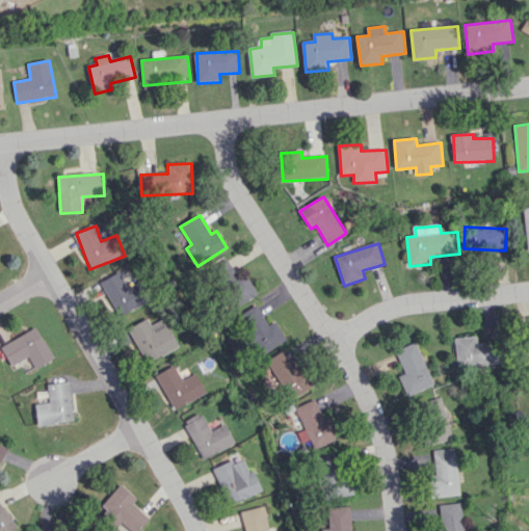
[(257,296),(232,258),(211,270),(236,309),(257,296)]
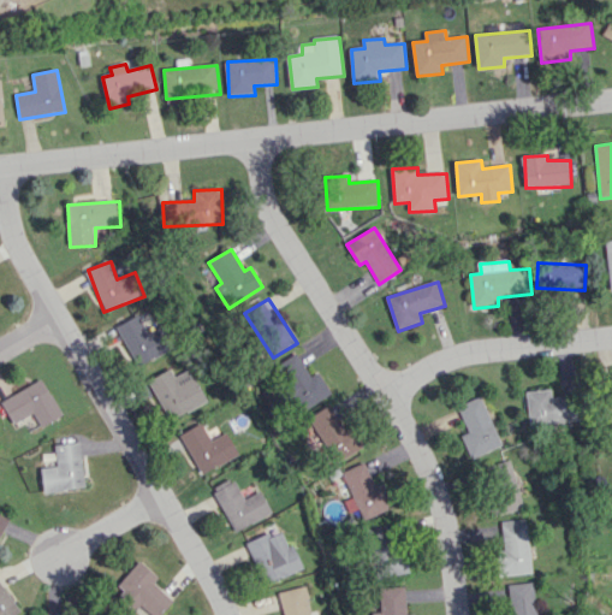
[(117,327),(140,368),(171,350),(155,324),(146,329),(138,315),(117,327)]
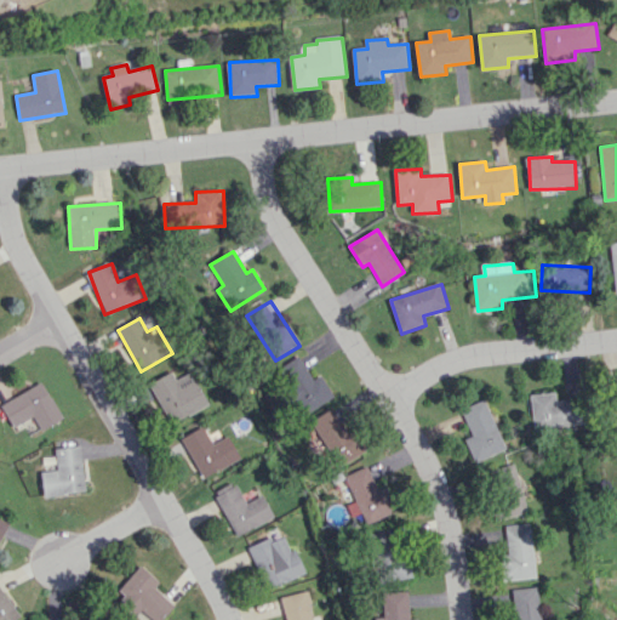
[(304,416),(336,398),(323,376),(314,381),(300,357),(278,370),(304,416)]
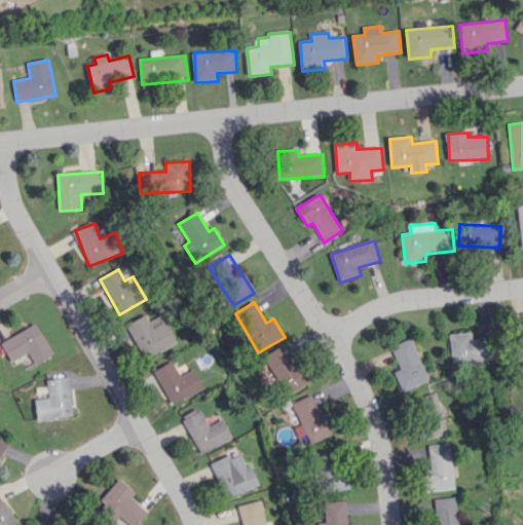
[(127,326),(146,360),(178,343),(162,315),(150,323),(146,315),(127,326)]
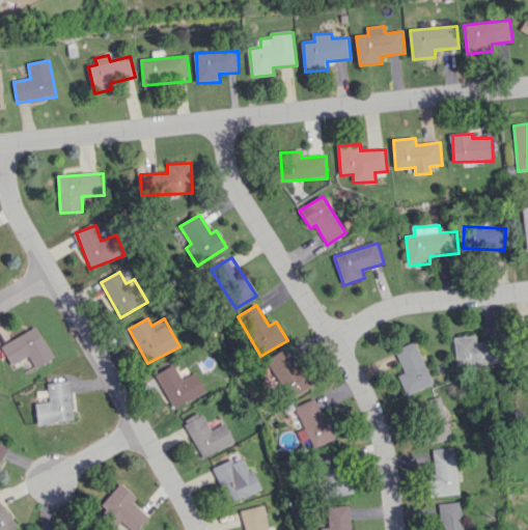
[(12,367),(30,357),(36,369),(55,359),(37,327),(1,347),(12,367)]
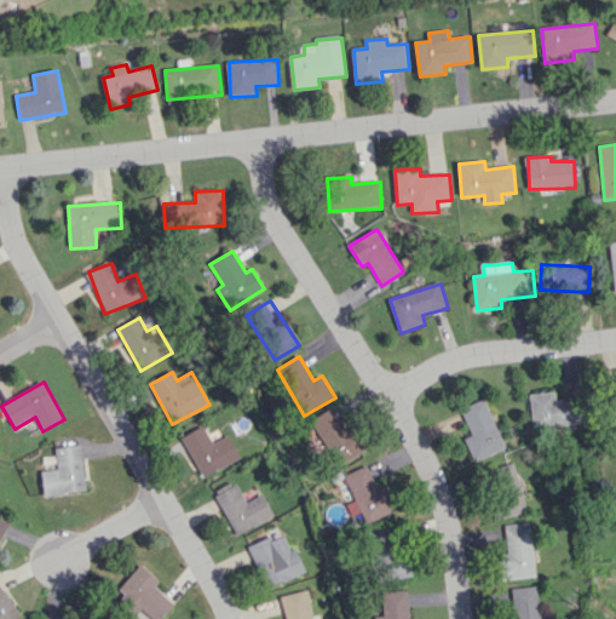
[(585,424),(581,399),(557,401),(556,393),(531,395),(535,429),(585,424)]
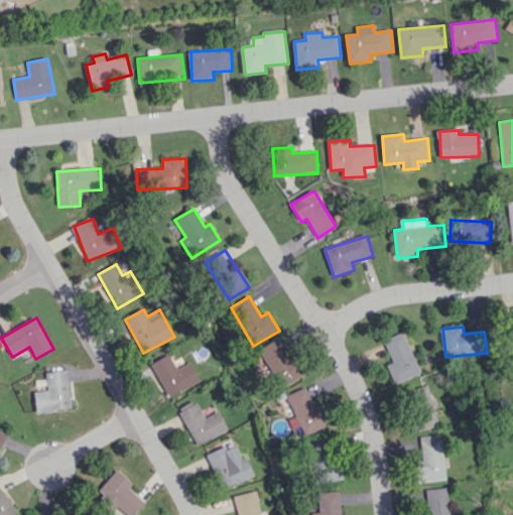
[(387,366),(396,385),(422,374),(404,333),(384,341),(394,363),(387,366)]
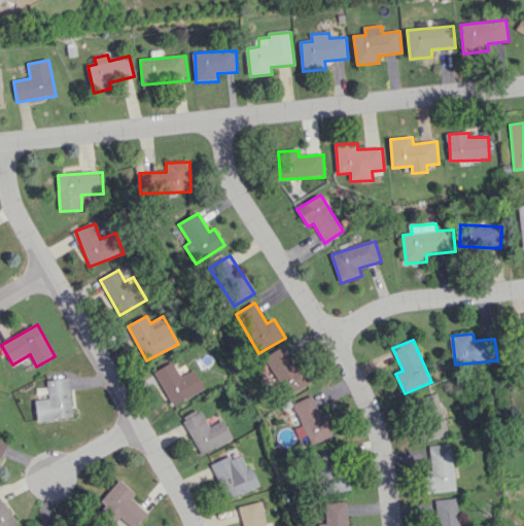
[(308,386),(287,346),(266,357),(287,397),(308,386)]
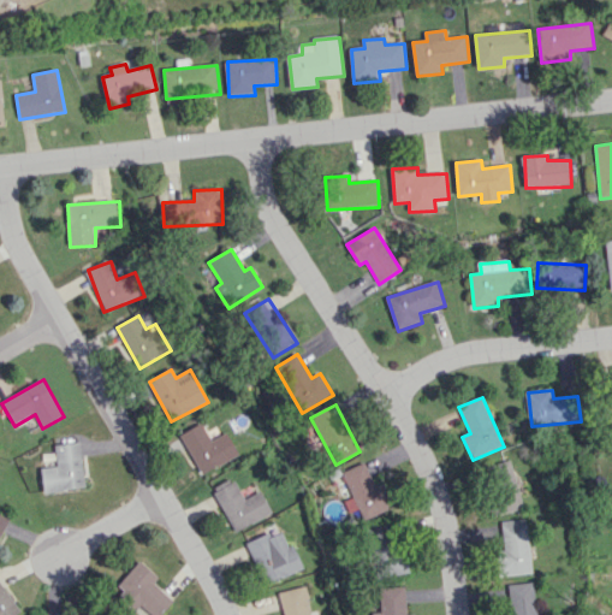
[(180,436),(202,475),(239,455),(227,433),(213,442),(202,424),(180,436)]
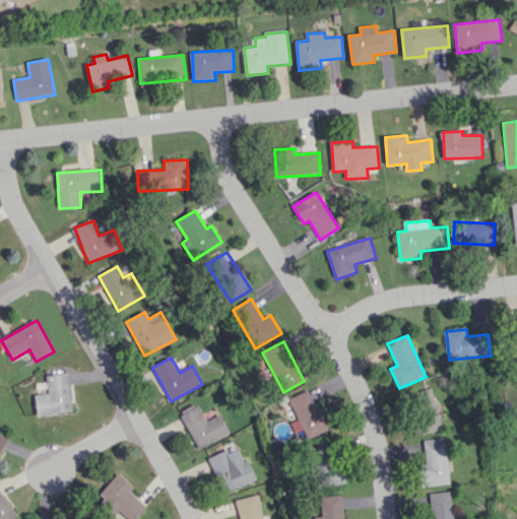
[(47,376),(49,394),(36,395),(38,415),(72,412),(69,374),(47,376)]
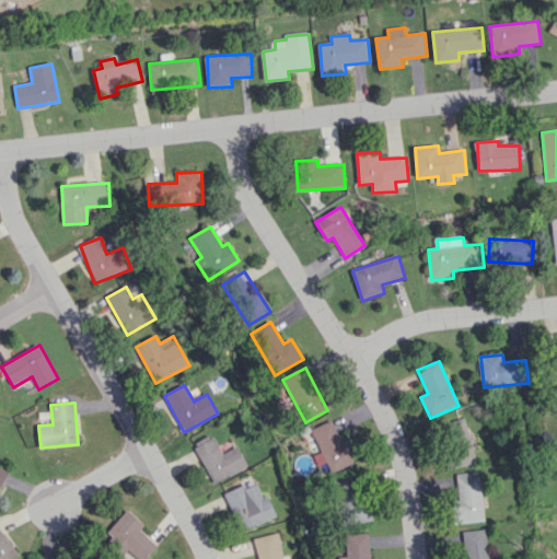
[(455,468),(477,463),(465,419),(443,424),(455,468)]
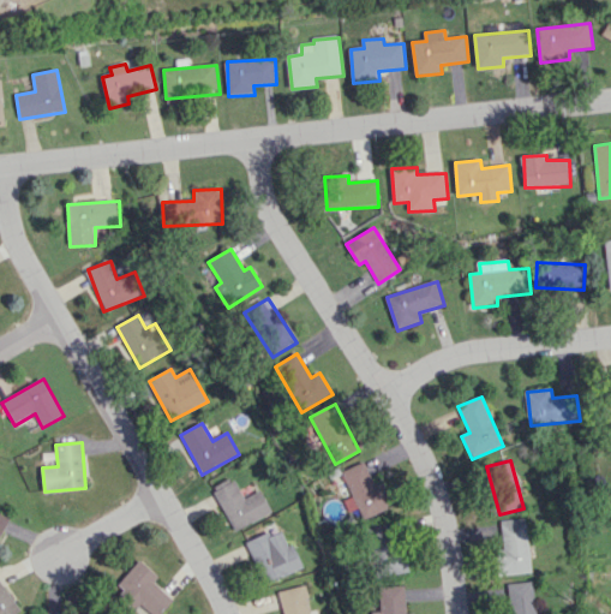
[(369,462),(342,472),(363,520),(389,510),(369,462)]
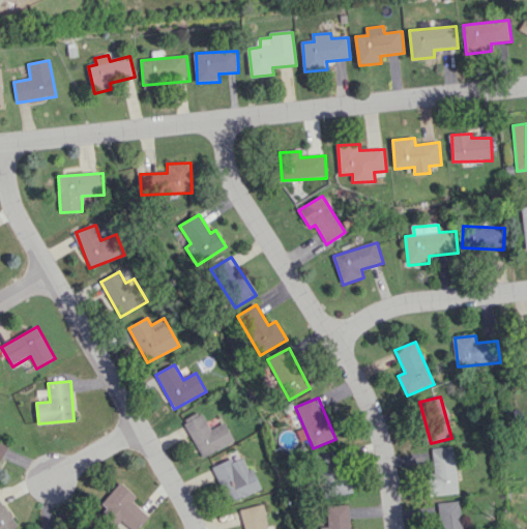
[(183,422),(204,459),(235,441),(225,423),(211,431),(201,412),(183,422)]
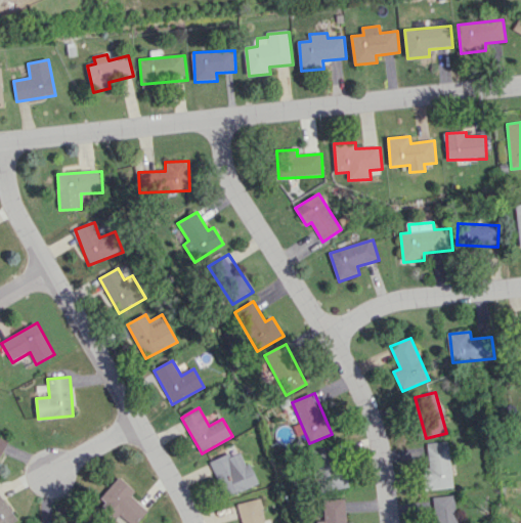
[(0,460),(8,442),(0,437),(0,460)]
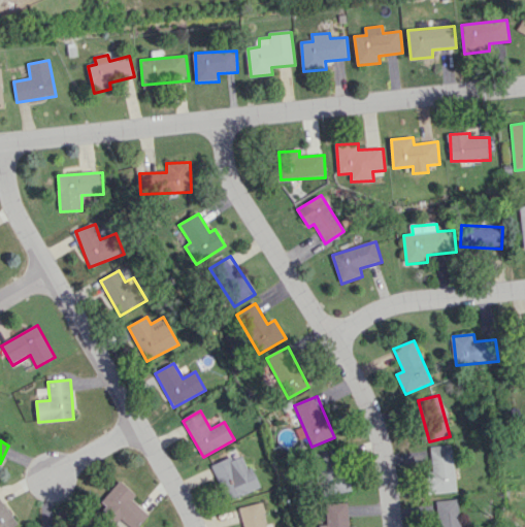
[(458,491),(453,446),(431,448),(434,472),(428,473),(430,494),(458,491)]
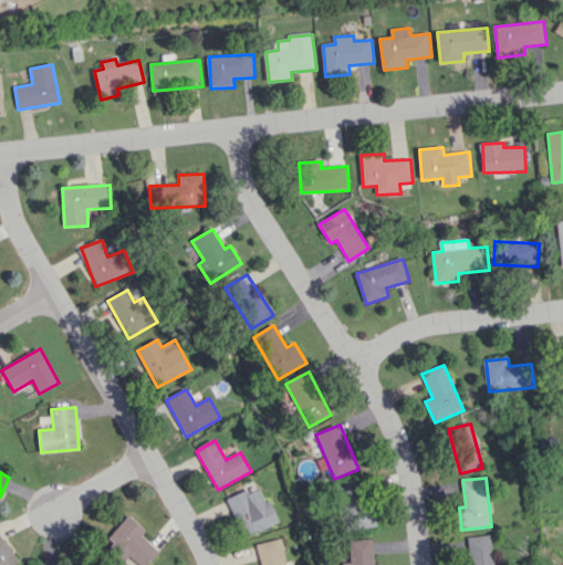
[(374,527),(366,480),(337,485),(346,532),(374,527)]
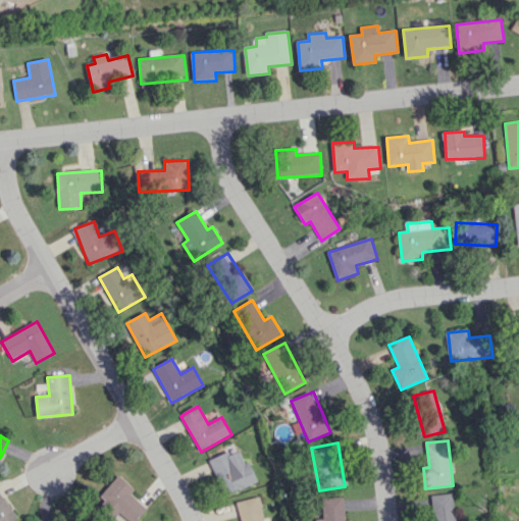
[(243,449),(211,460),(224,496),(256,484),(243,449)]
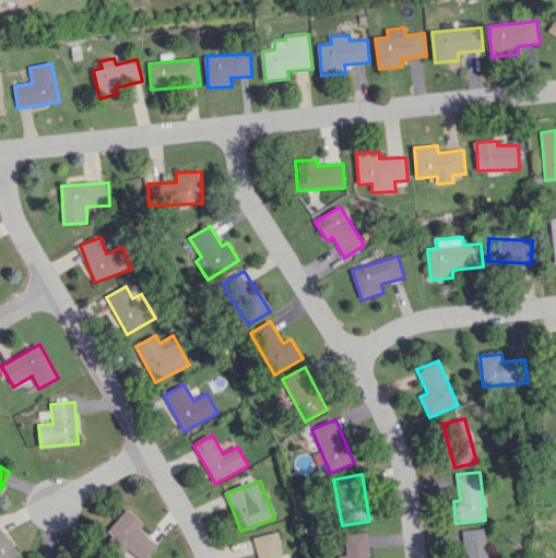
[(148,557),(161,544),(127,511),(105,535),(125,555),(129,550),(137,557),(148,557)]
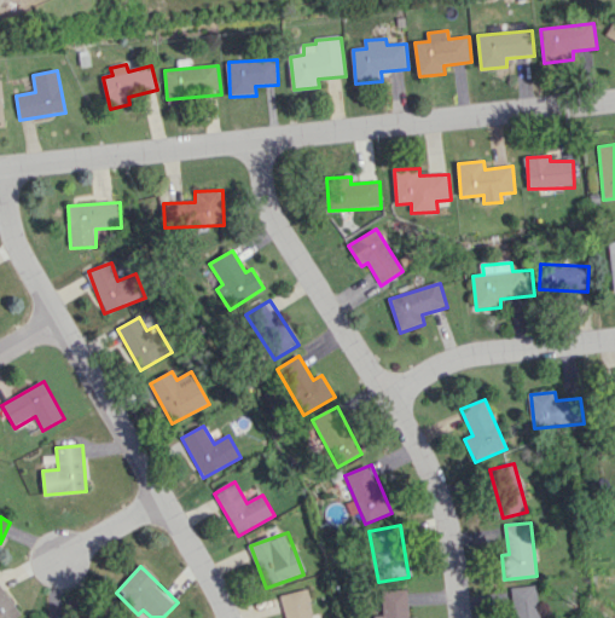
[(21,617),(23,616),(0,584),(0,617),(21,617)]
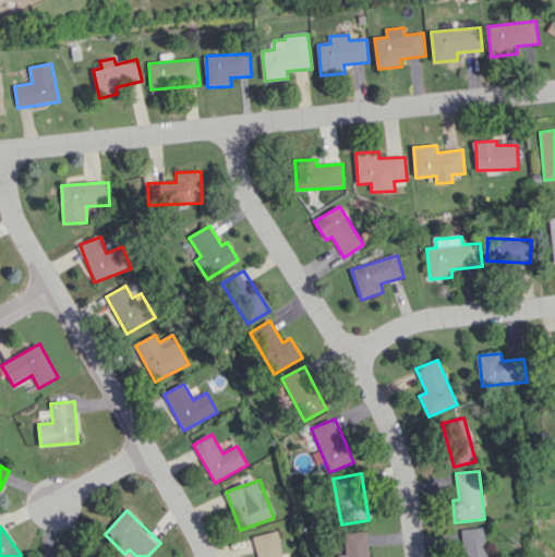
[(462,530),(463,556),(459,556),(487,556),(486,529),(462,530)]
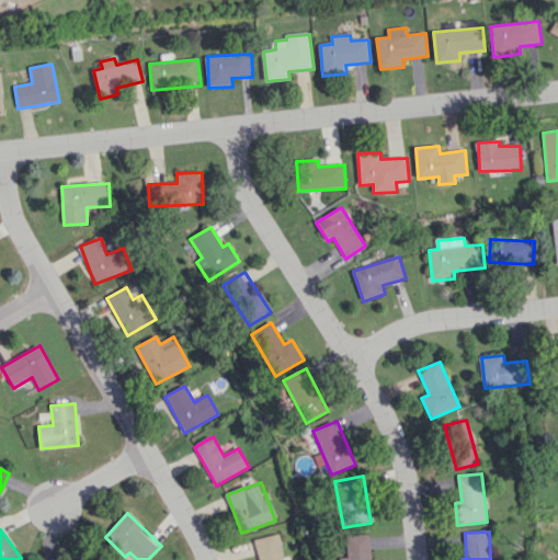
[(291,559),(289,553),(284,556),(280,535),(254,540),(259,559),(291,559)]
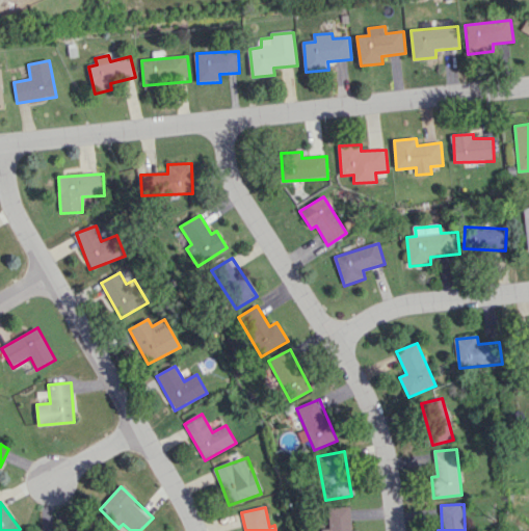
[(351,530),(351,507),(328,508),(329,529),(322,530),(351,530)]
